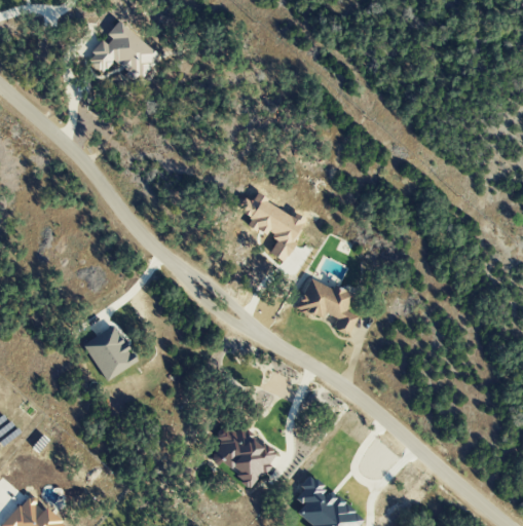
[(160,55),(120,21),(106,37),(92,51),(98,57),(92,63),(104,72),(116,58),(141,78),(160,55)]
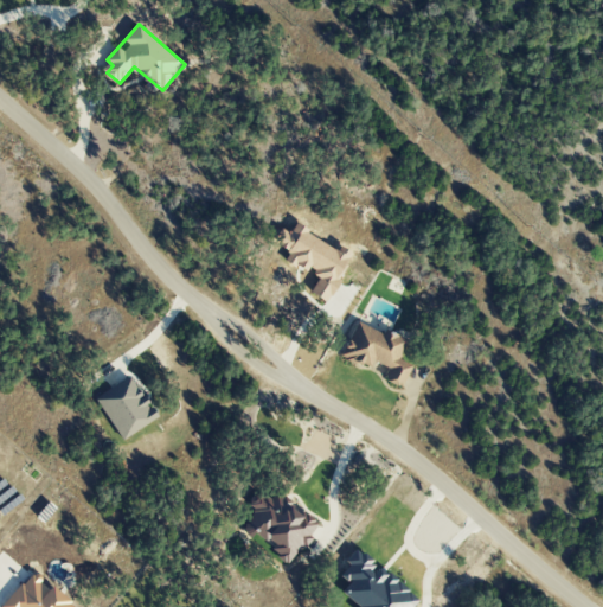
[(287,259),(321,276),(312,293),(328,301),(354,253),(340,244),(339,248),(296,224),(292,232),(282,227),(275,242),(292,250),(287,259)]
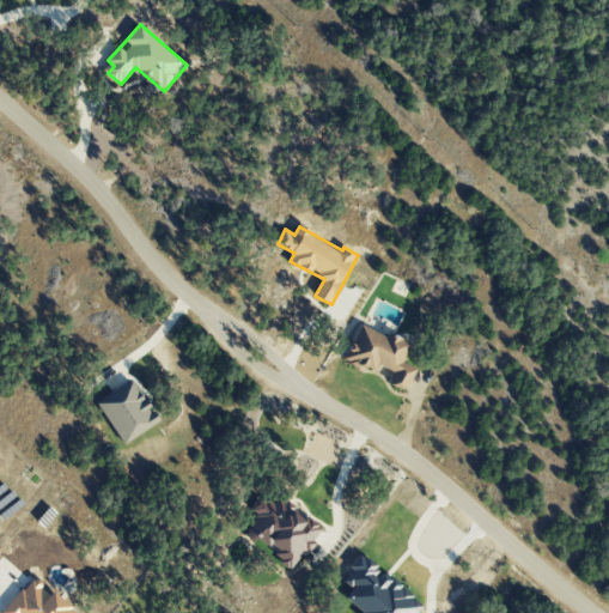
[(418,368),(405,362),(413,343),(389,332),(388,335),(361,325),(346,359),(376,372),(379,365),(394,371),(389,382),(408,390),(418,368)]
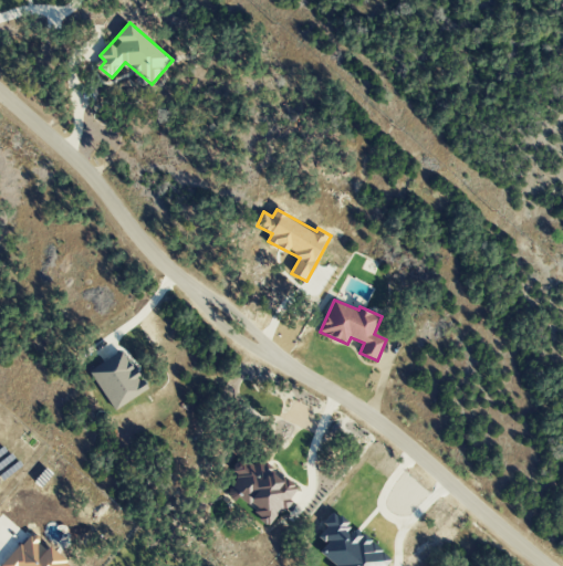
[(91,369),(115,409),(147,389),(123,349),(91,369)]
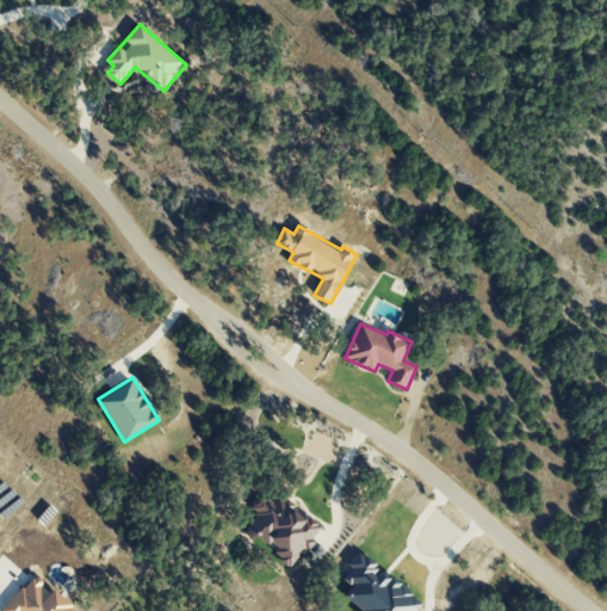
[(293,567),(315,538),(314,538),(323,525),(307,513),(305,514),(280,497),(276,504),(260,493),(252,505),(261,512),(248,530),(277,550),(274,554),(293,567)]
